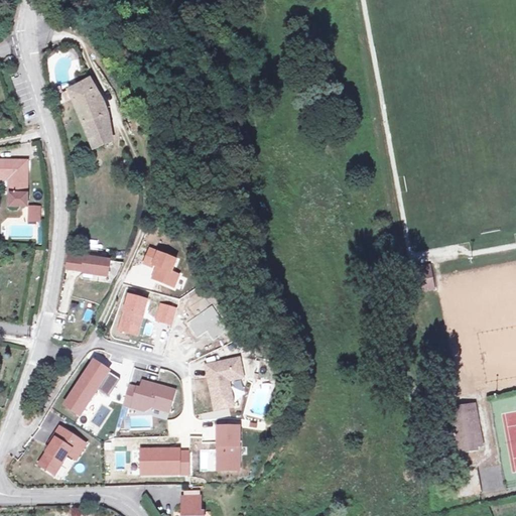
[(70,100),(91,149),(114,140),(105,105),(89,78),(66,90),(70,100)]
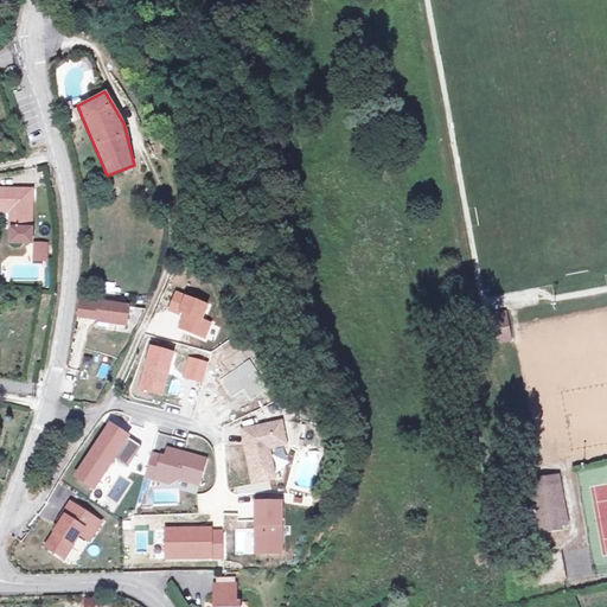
[(0,210),(8,211),(7,243),(31,244),(32,189),(0,187),(0,210)]
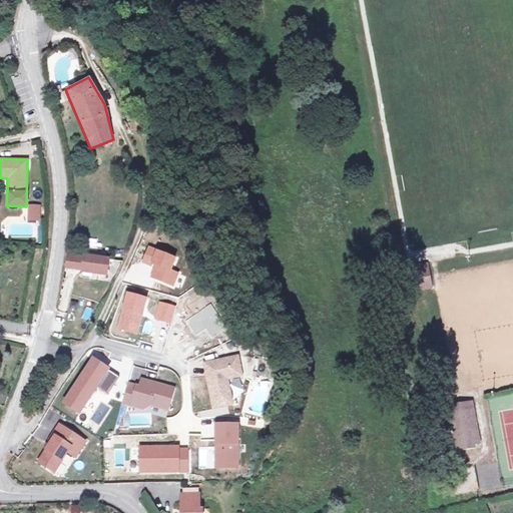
[(39,205),(28,205),(28,220),(39,220),(39,205)]
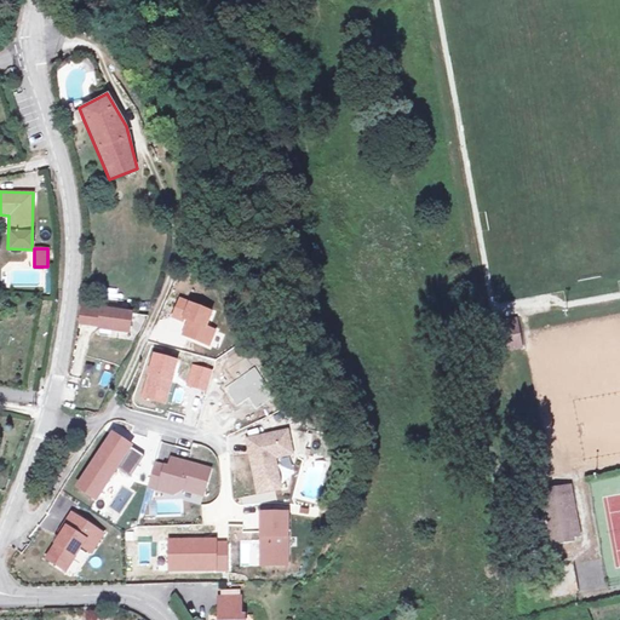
[(214,310),(179,297),(172,316),(185,321),(179,337),(211,348),(218,328),(208,325),(214,310)]
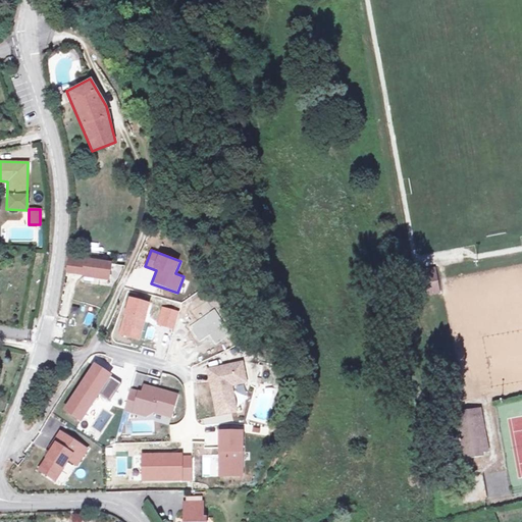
[(88,261),(70,258),(69,272),(83,274),(83,271),(87,272),(88,261)]
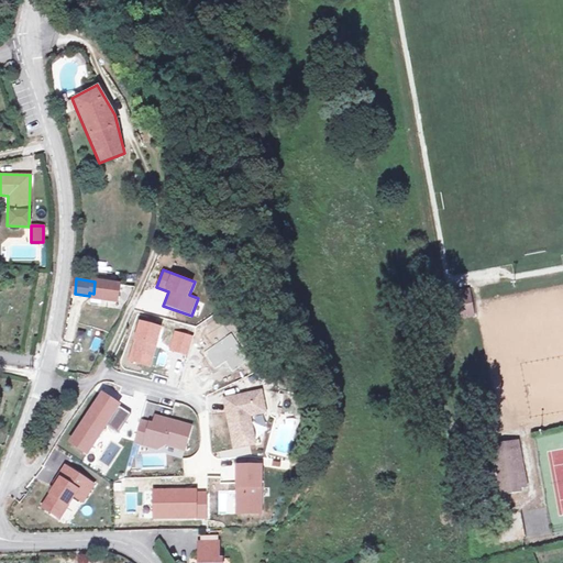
[(92,297),(92,299),(118,304),(121,289),(128,290),(129,287),(95,282),(94,294),(92,297)]
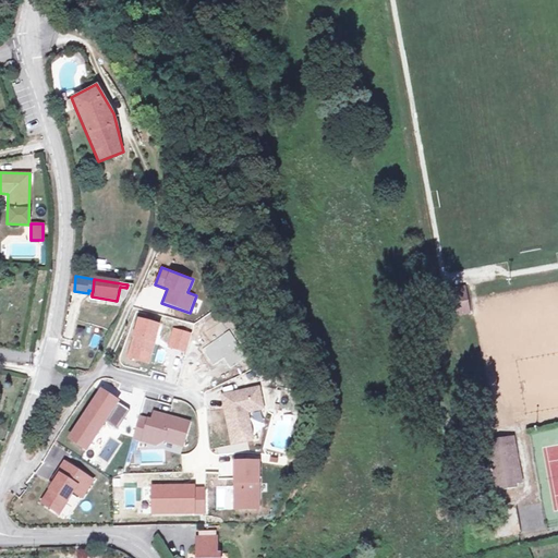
[(159,324),(138,318),(129,356),(148,362),(159,324)]
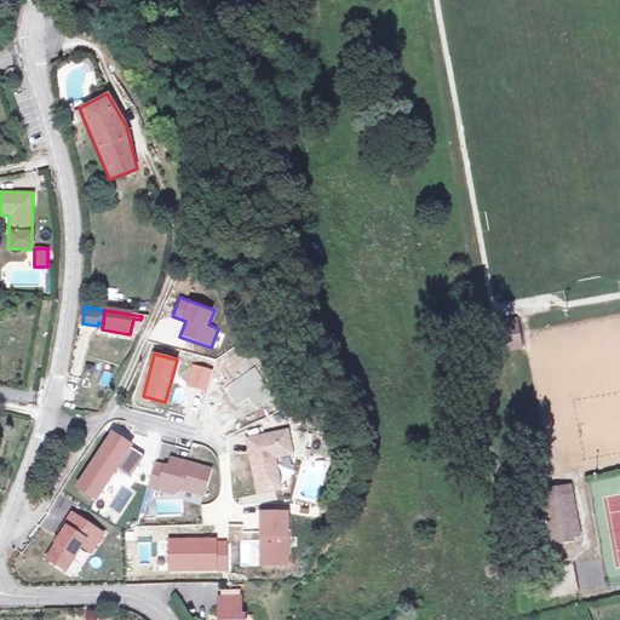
[(212,371),(193,365),(187,385),(206,390),(212,371)]
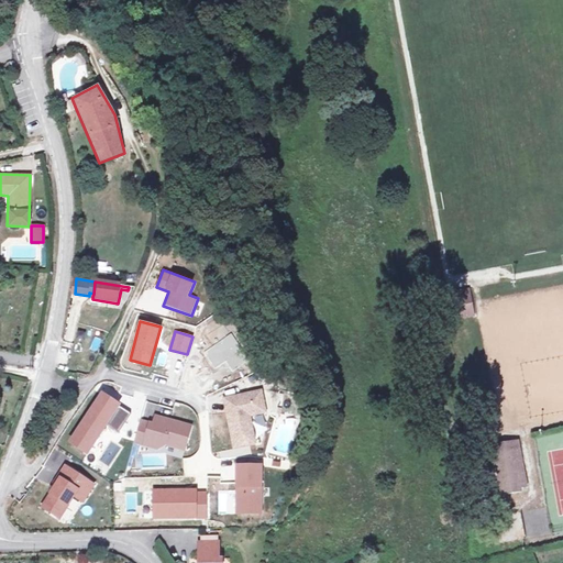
[(231,334),(205,353),(214,368),(227,360),(233,371),(249,360),(231,334)]
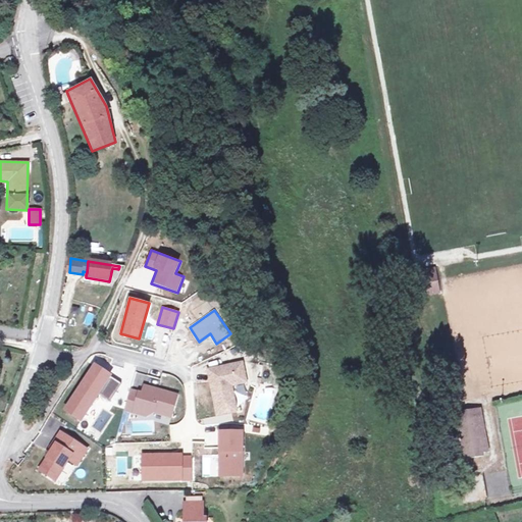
[(93,361),(63,410),(81,422),(111,373),(93,361)]
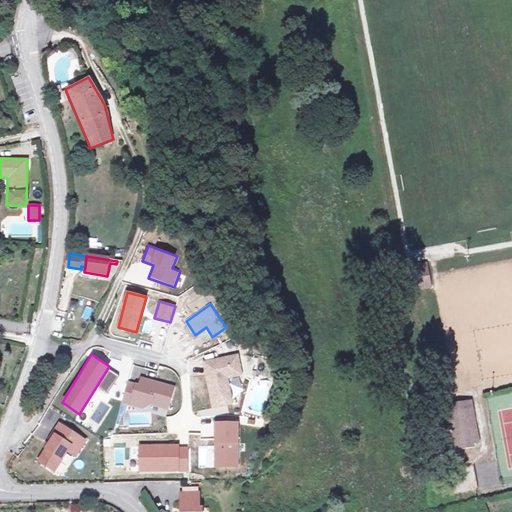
[(204,371),(212,406),(231,402),(226,378),(240,374),(236,355),(213,359),(214,369),(204,371)]
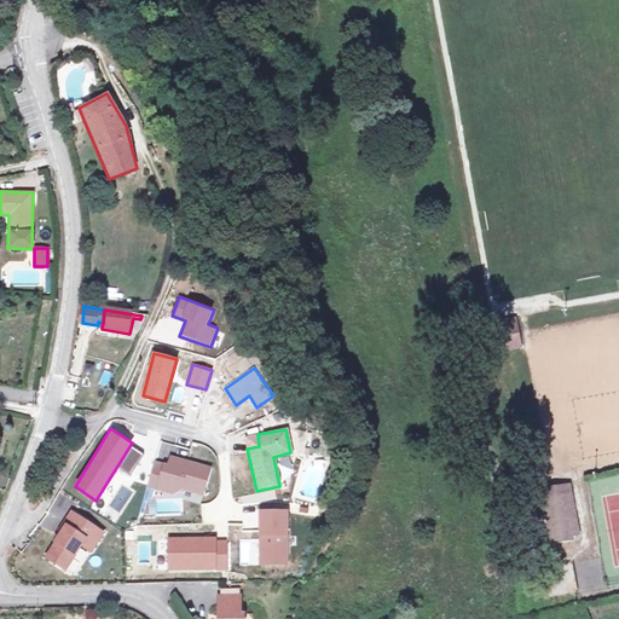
[(258,434),(244,438),(247,449),(259,446),(258,434)]
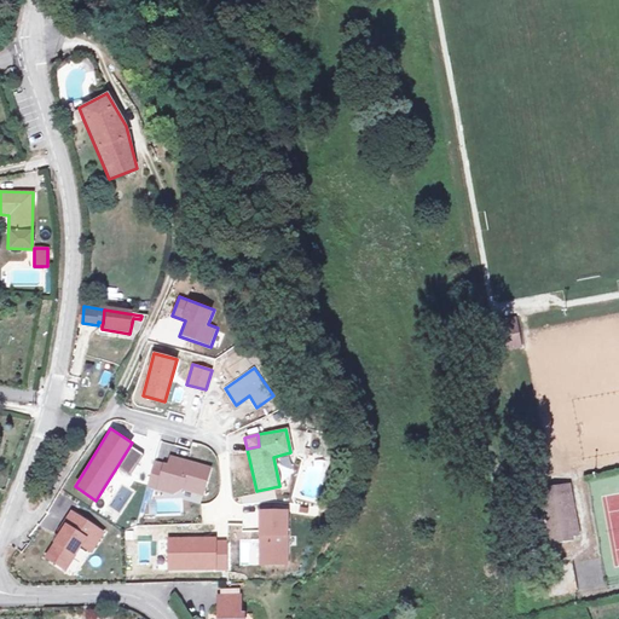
[(166,466),(155,462),(146,487),(200,503),(210,468),(169,456),(166,466)]
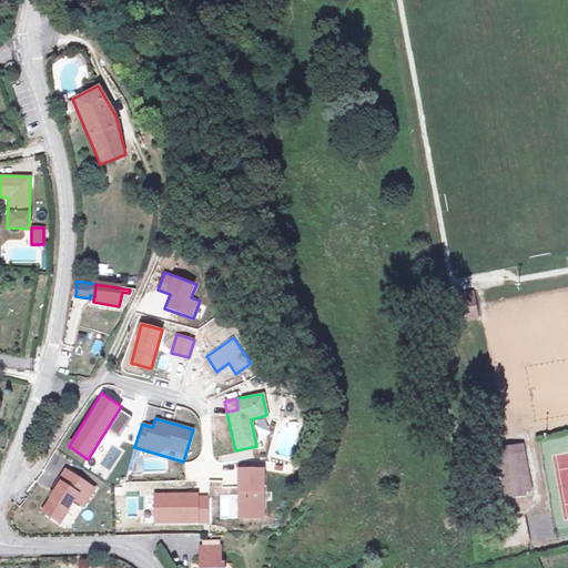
[(507,477),(509,496),(516,495),(516,498),(521,497),(521,494),(528,493),(534,493),(531,476),(526,473),(530,466),(528,453),(524,449),(518,450),(518,453),(506,454),(506,452),(501,453),(499,456),(500,470),(509,475),(507,477)]
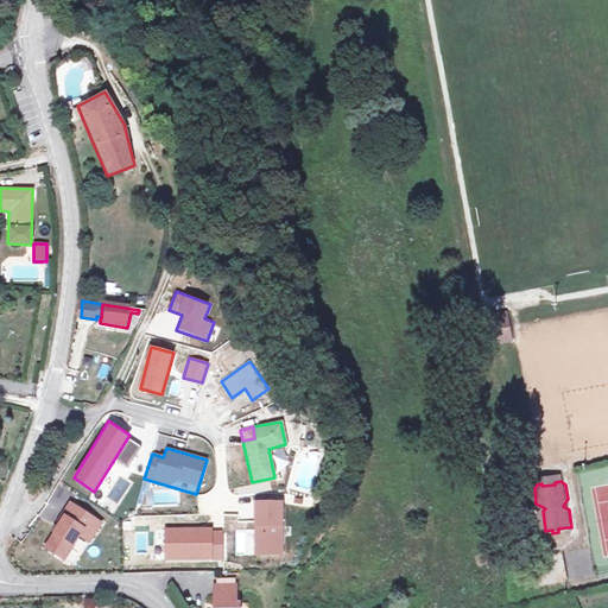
[(284,501),(254,501),(254,553),(284,555),(284,501)]
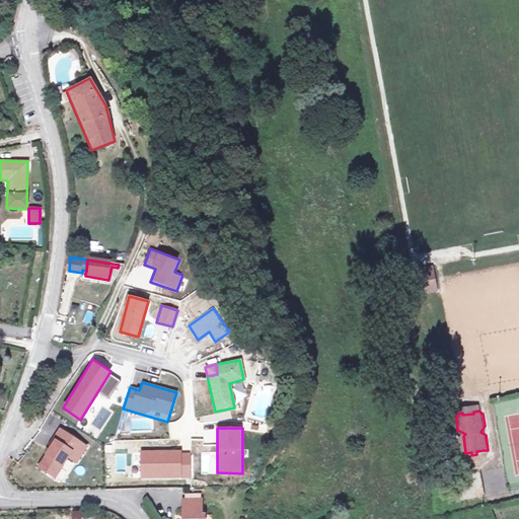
[(60,429),(36,467),(55,478),(67,459),(77,465),(88,446),(60,429)]
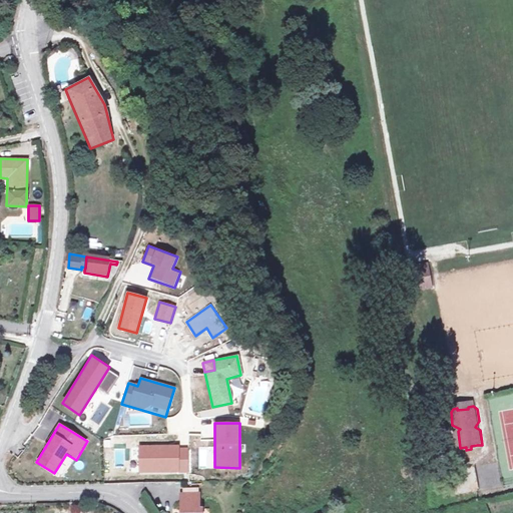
[(179,446),(139,446),(140,471),(188,471),(187,449),(179,449),(179,446)]
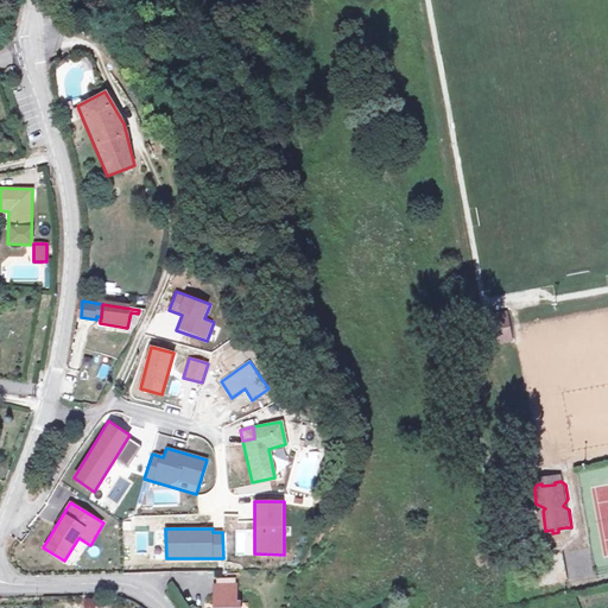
[(591,577),(590,550),(562,551),(564,578),(591,577)]
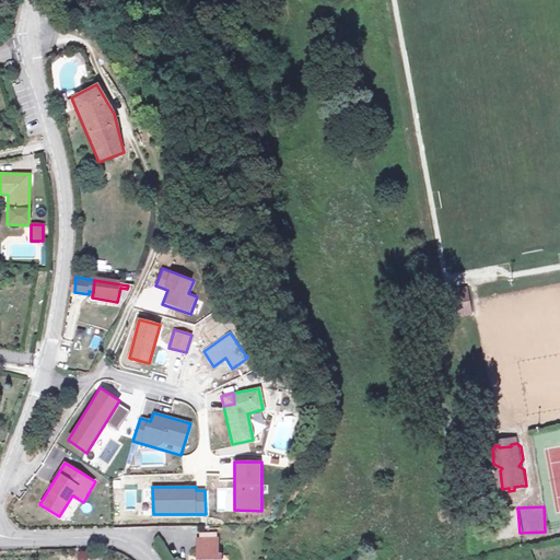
[(199,539),(198,540),(199,557),(203,557),(203,559),(222,559),(223,555),(219,555),(218,538),(217,538),(206,539),(199,539)]
